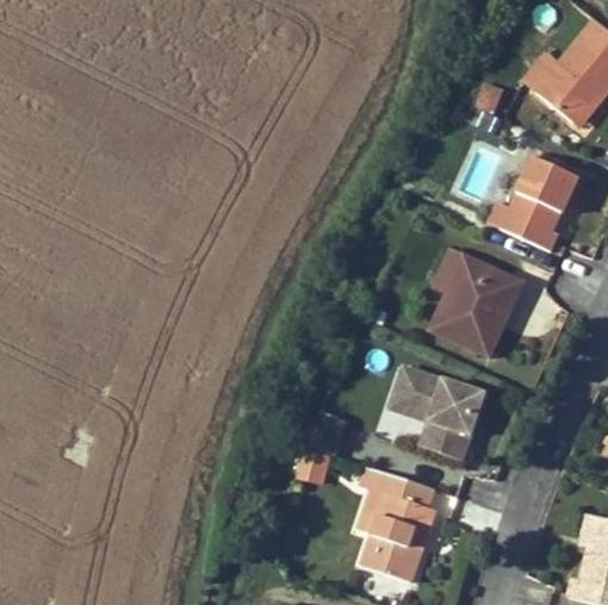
[(607,29),(594,18),(557,61),(533,89),(570,119),(593,92),(599,98),(607,86),(607,29)]
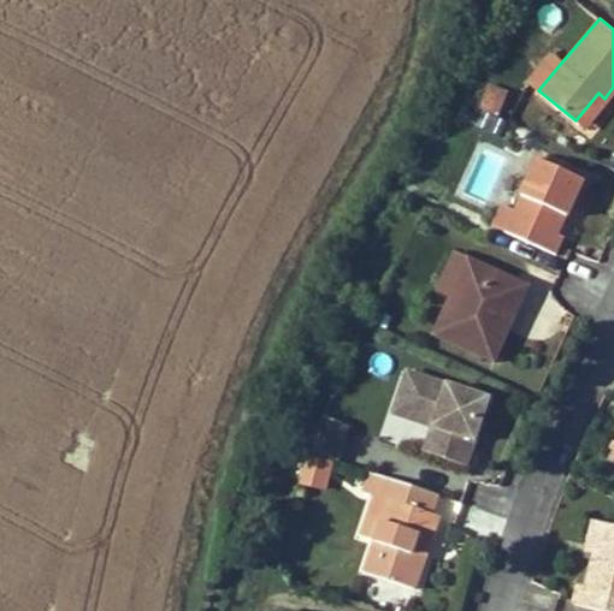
[(526,81),(538,90),(562,61),(550,51),(526,81)]
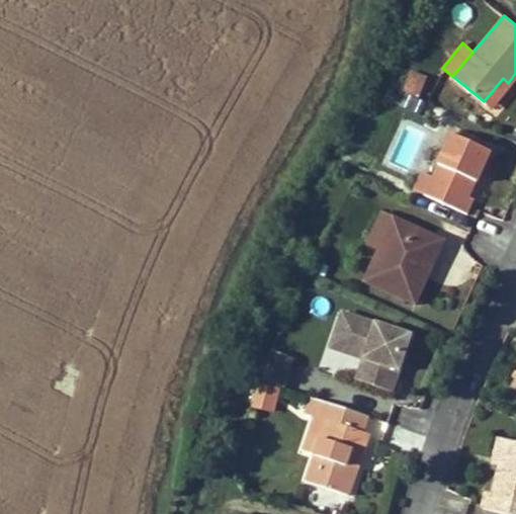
[(408,68),(400,88),(416,95),(424,75),(408,68)]
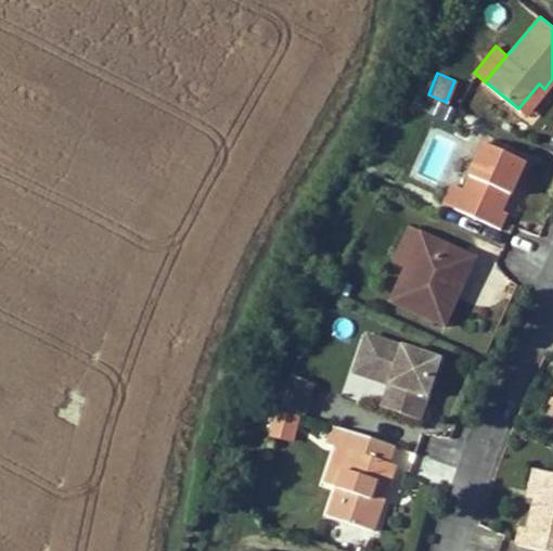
[(524,114),(544,89),(539,84),(518,109),(524,114)]
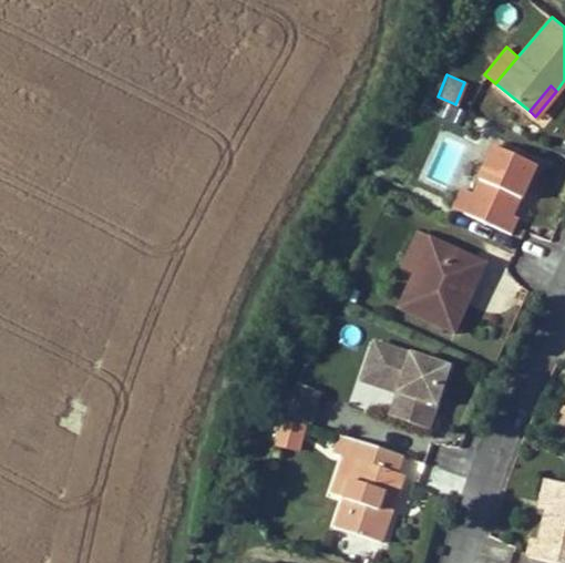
[(495,140),(471,192),(463,211),(511,233),(519,215),(512,213),(523,188),(536,159),(495,140)]
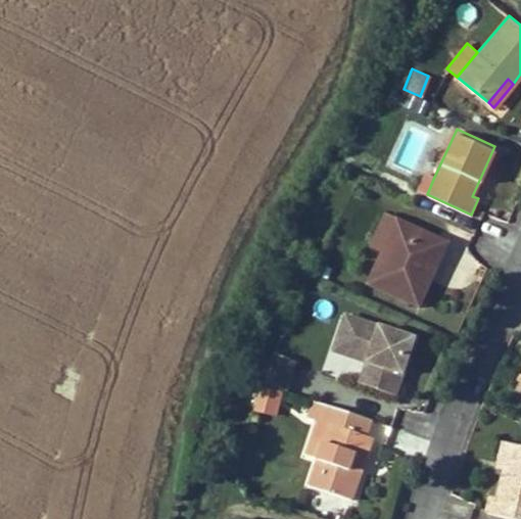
[(488,176),(500,148),(494,146),(482,174),(488,176)]
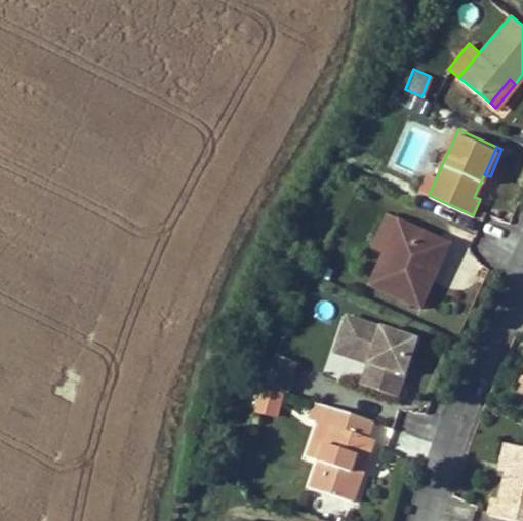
[(418,190),(429,195),(436,177),(427,173),(418,190)]
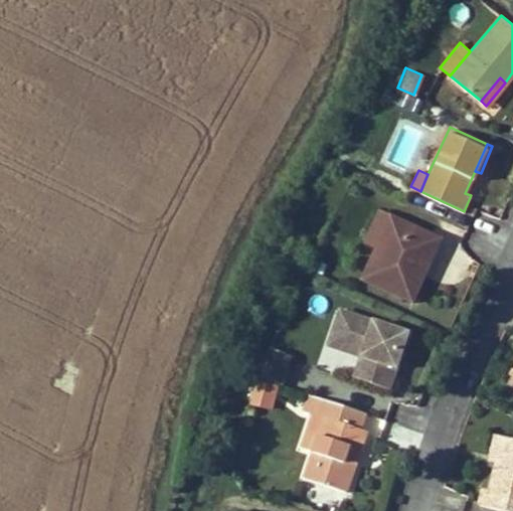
[(377,244),(392,213),(380,207),(366,239),(377,244)]
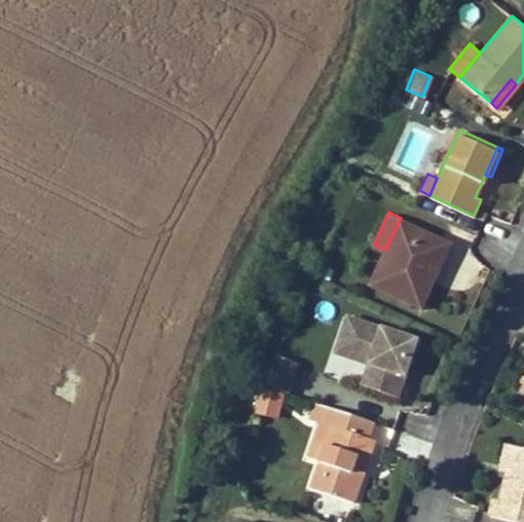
[(453,241),(401,218),(385,250),(371,283),(417,303),(432,270),(439,273),(453,241)]
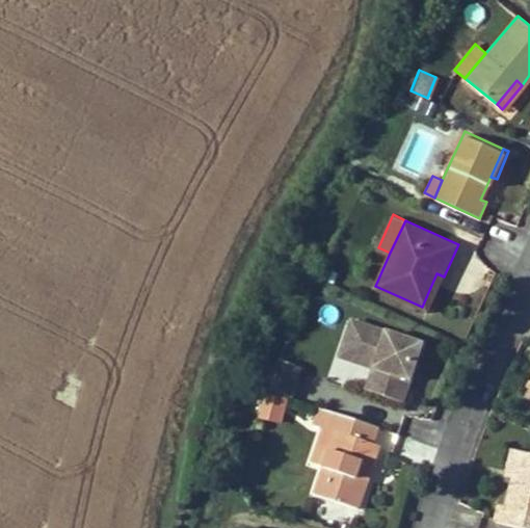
[(492,225),(486,235),(510,247),(515,237),(492,225)]
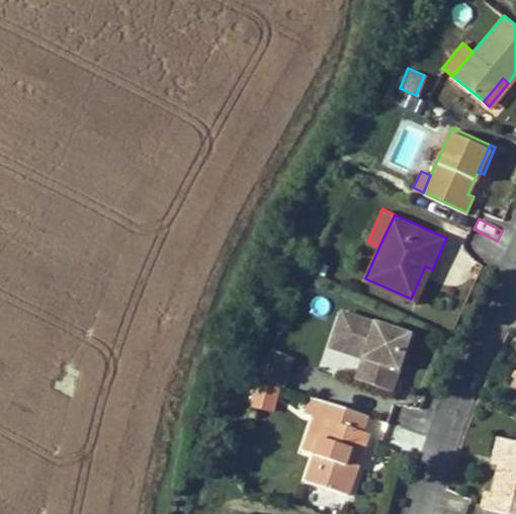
[(417,302),(432,269),(425,266),(411,298),(417,302)]
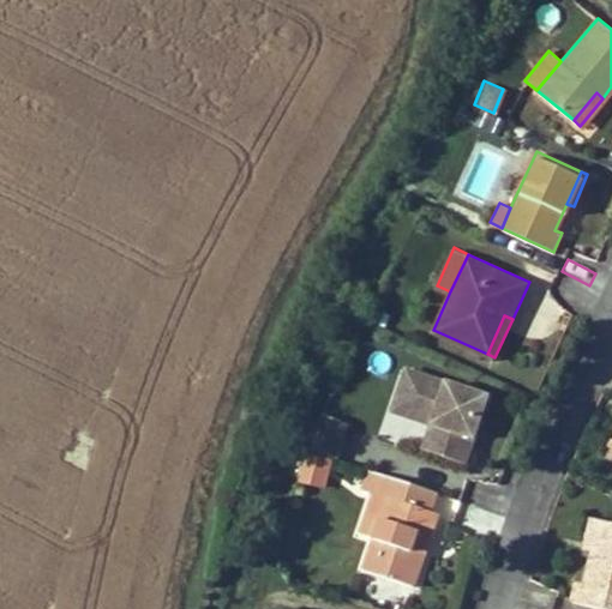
[(465,462),(489,393),(408,366),(396,402),(436,414),(432,422),(424,447),(465,462)]
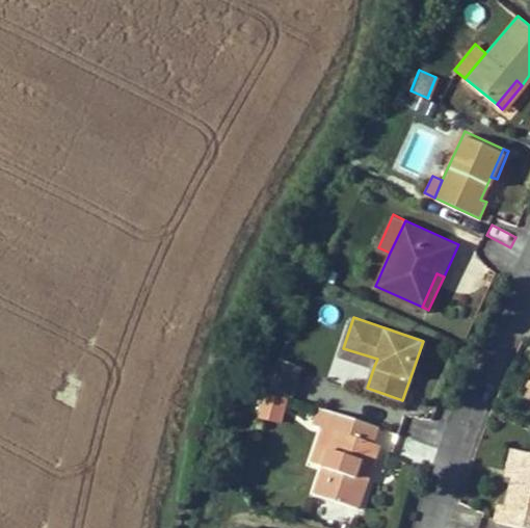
[(341,355),(374,366),(377,359),(343,348),(341,355)]
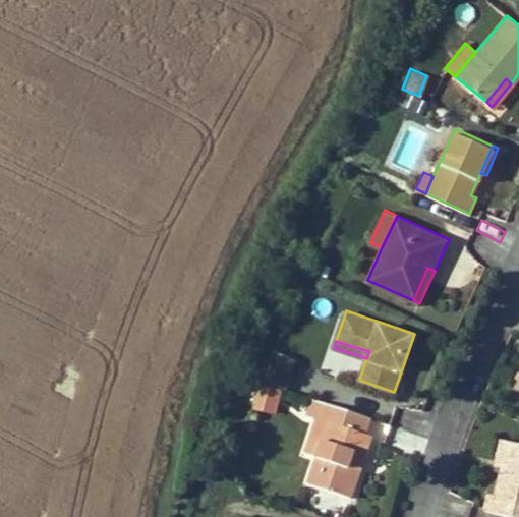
[(271,351),(260,380),(285,388),(295,359),(271,351)]
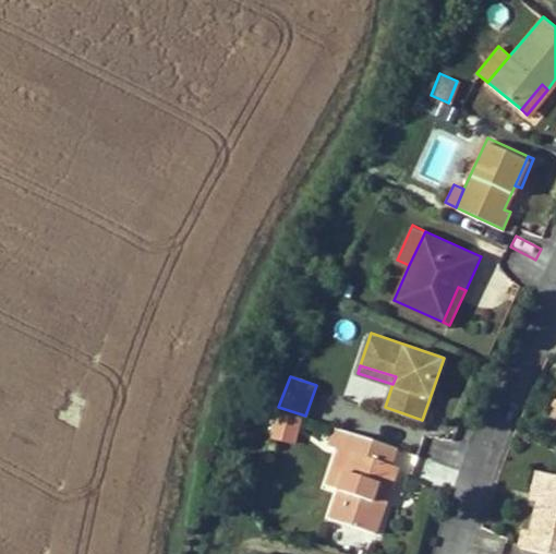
[(334,446),(350,453),(337,490),(328,517),(372,532),(395,466),(388,465),(395,446),(334,425),(327,444),(334,446)]
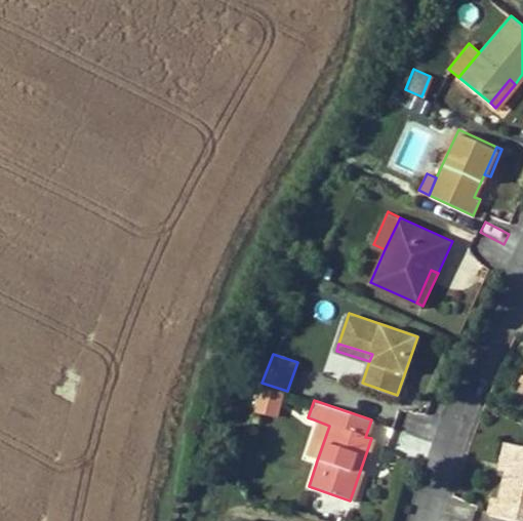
[(329,426),(314,419),(303,455),(317,461),(329,426)]
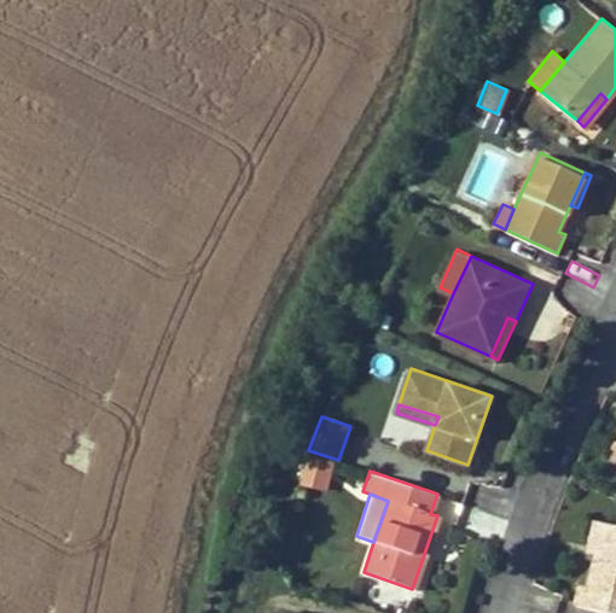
[(585,550),(594,553),(603,521),(592,519),(585,550)]
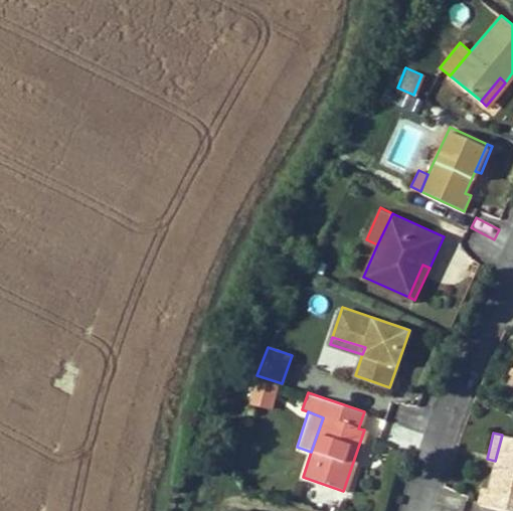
[(488,488),(481,486),(477,504),(508,510),(512,510),(512,437),(502,435),(495,461),(488,488)]
